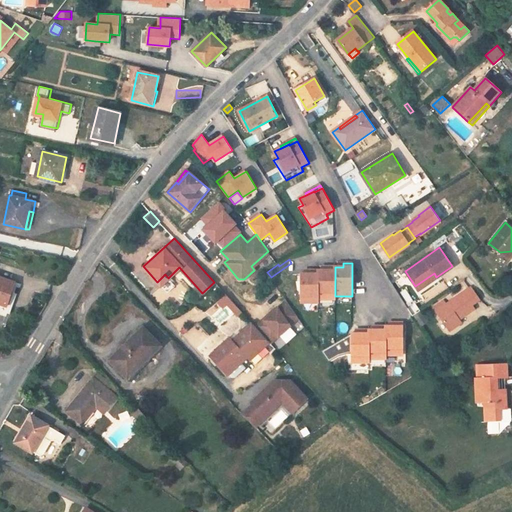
[(318,270),(318,299),(335,299),(335,296),(335,267),(326,267),(326,270),(322,270),(318,270)]
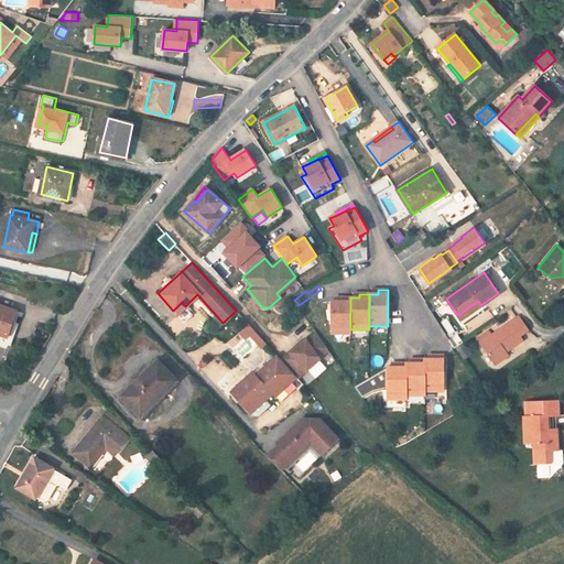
[(332,334),(350,334),(350,329),(350,297),(340,297),(340,302),(336,302),(332,302),(332,334)]
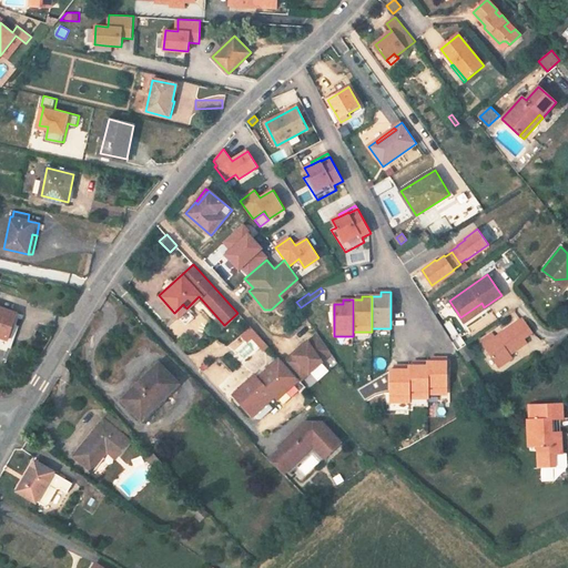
[(460,317),(463,321),(484,307),(482,303),(460,317)]
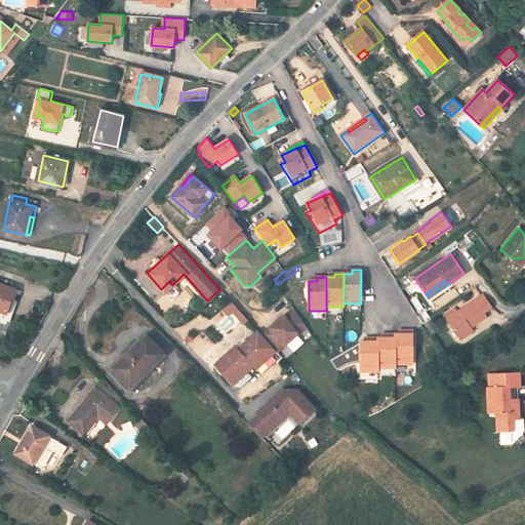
[(169,281),(161,289),(164,292),(172,285),(169,281)]
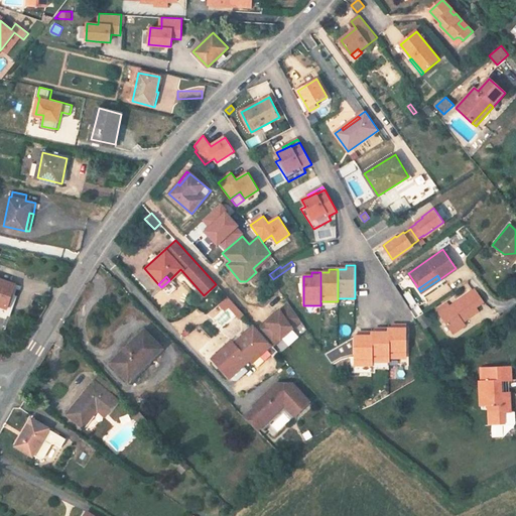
[(8,315),(15,295),(13,294),(16,284),(0,278),(0,316),(7,319),(8,315)]
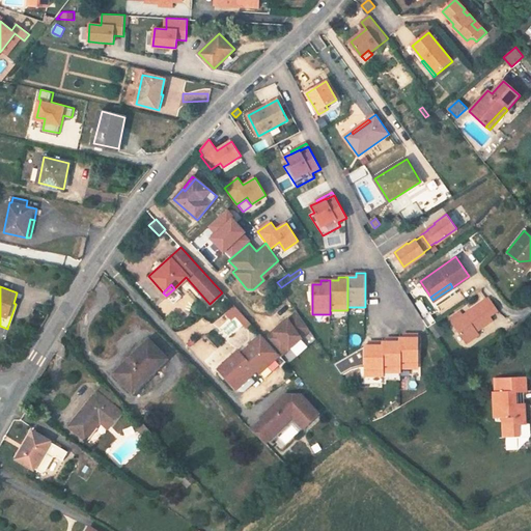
[(454,304),(464,299),(460,292),(451,299),(454,304)]
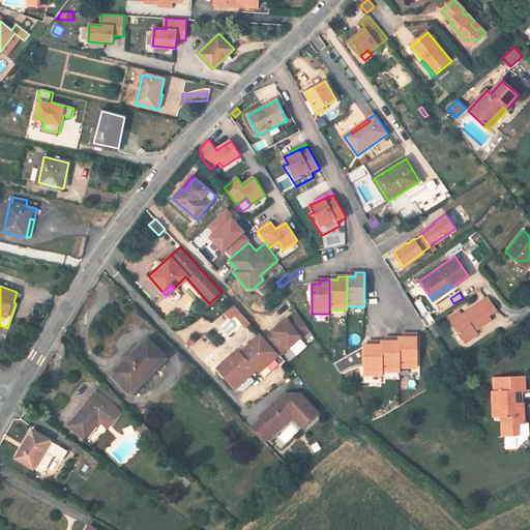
[(476,333),(476,331),(474,330),(491,319),(488,315),(496,308),(488,296),(463,314),(464,316),(452,324),(458,331),(464,341),(465,342),(466,341),(476,333)]
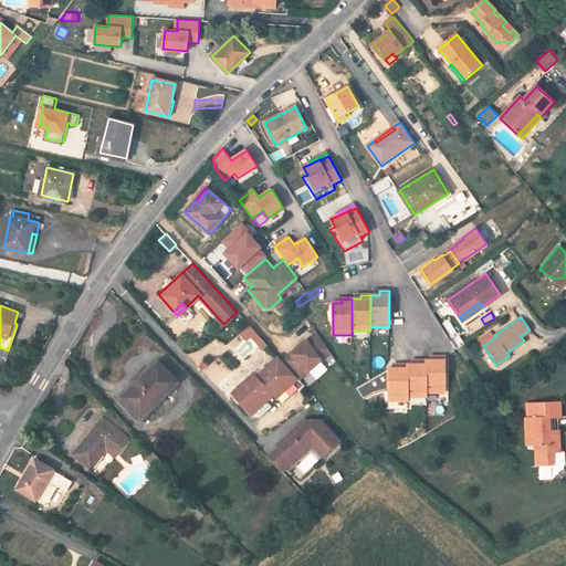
[(19,325),(17,324),(9,346),(12,347),(19,325)]
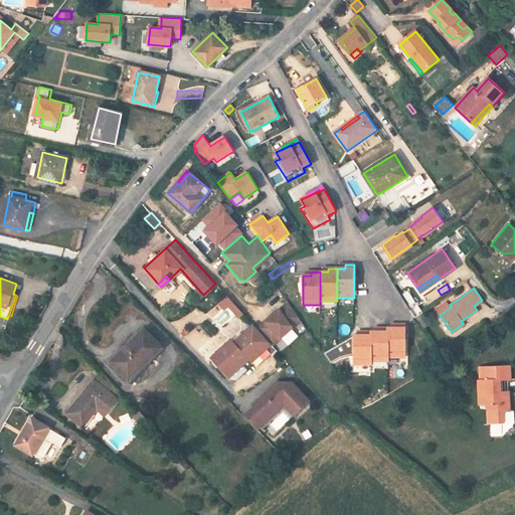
[(227,296),(218,304),(223,310),(228,306),(236,314),(237,313),(233,309),(236,306),(227,296)]
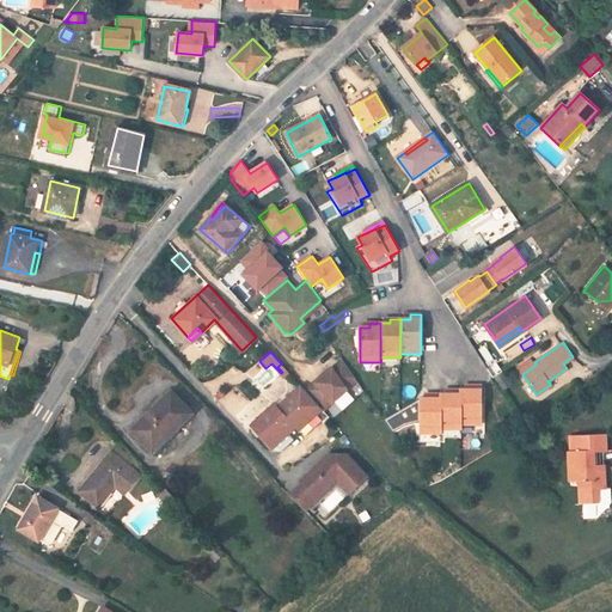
[(344,361),(317,383),(307,391),(324,410),(344,393),(356,383),(357,381),(344,361)]
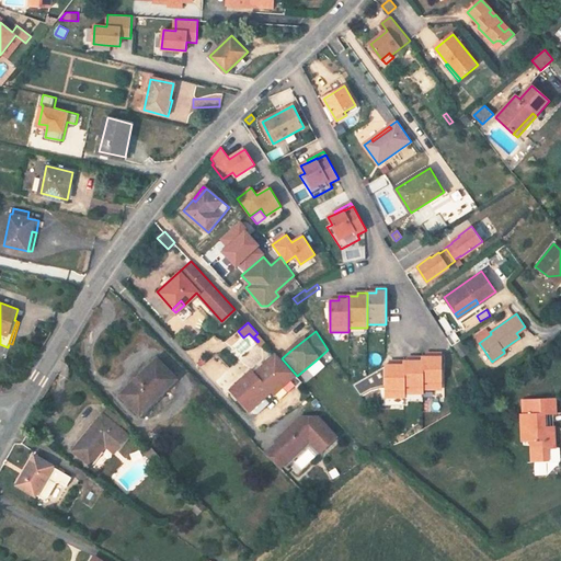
[(277,354),(270,361),(255,373),(253,370),(231,390),(249,409),(270,389),(277,397),(284,397),(299,382),(296,380),(299,378),(297,376),(282,358),(277,354)]
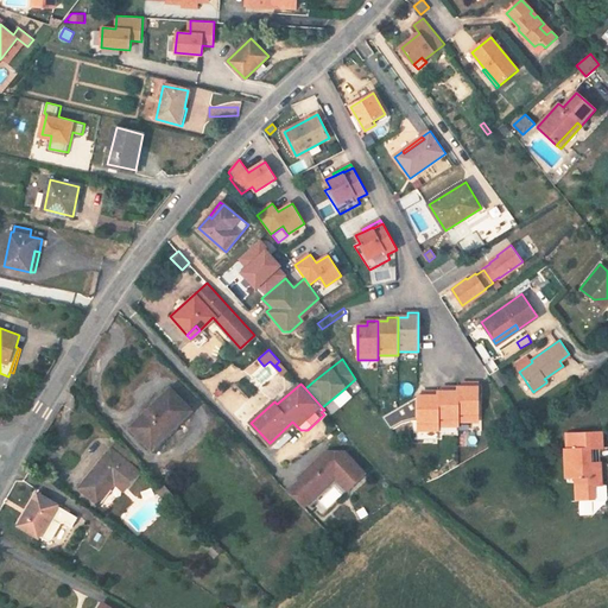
[(462,388),(458,388),(458,391),(458,423),(479,423),(479,391),(479,384),(467,384),(467,388),(462,388)]
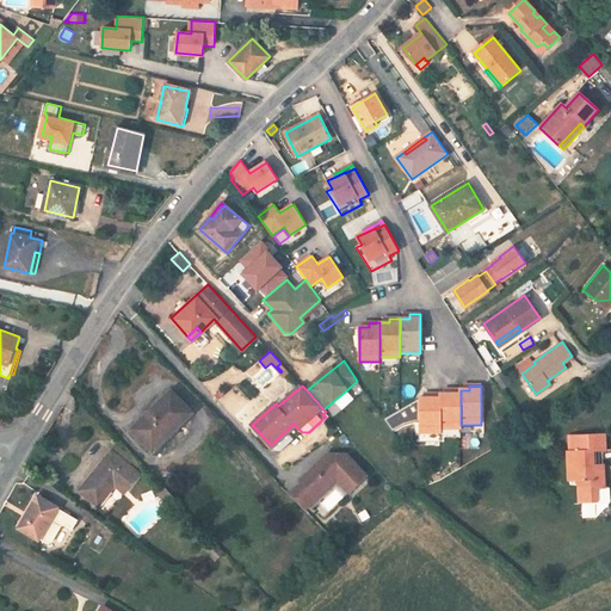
[(235,387),(220,401),(234,415),(250,400),(235,387)]
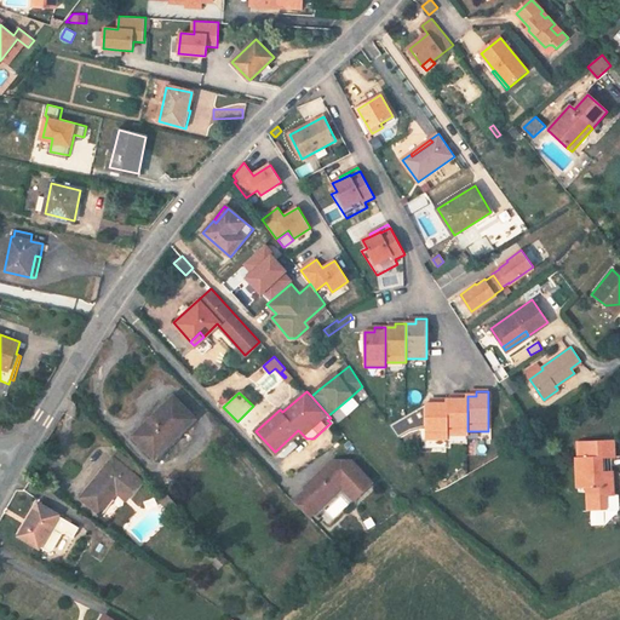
[(176,399),(173,396),(171,399),(132,436),(158,461),(188,431),(185,429),(195,419),(176,399)]
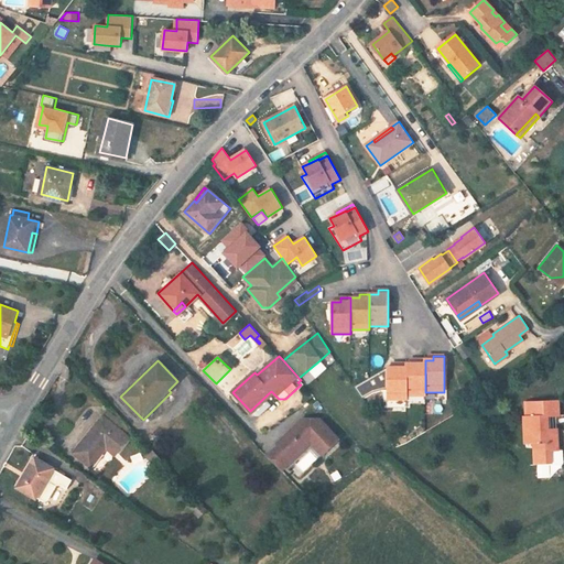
[(410,364),(407,364),(407,396),(425,397),(425,392),(425,360),(415,360),(415,365),(410,364)]
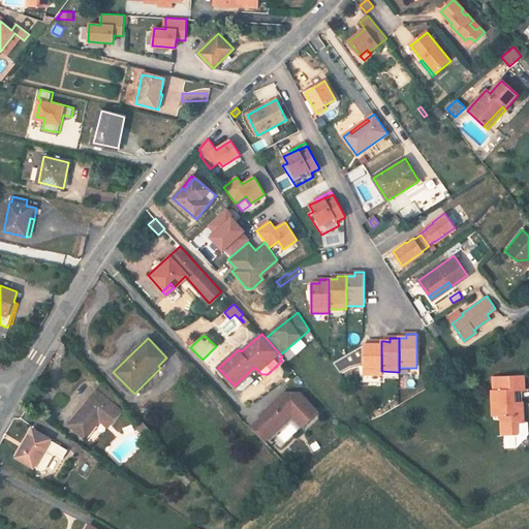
[(381,375),(381,341),(372,341),(372,345),(368,345),(364,345),(332,363),(339,374),(349,367),(360,366),(364,366),(364,375),(381,375)]
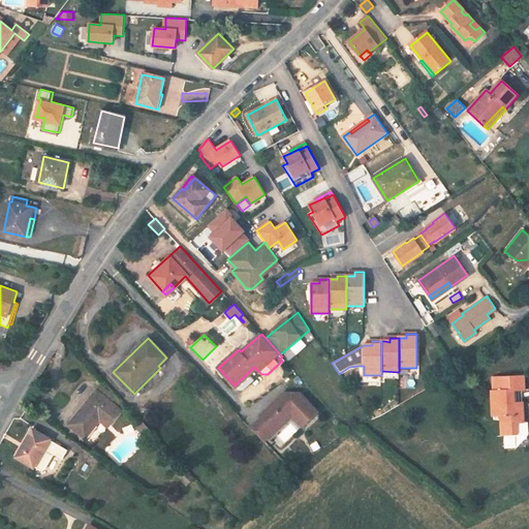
[(218,368),(216,369),(235,391),(244,391),(261,374),(254,367),(235,385),(218,368)]
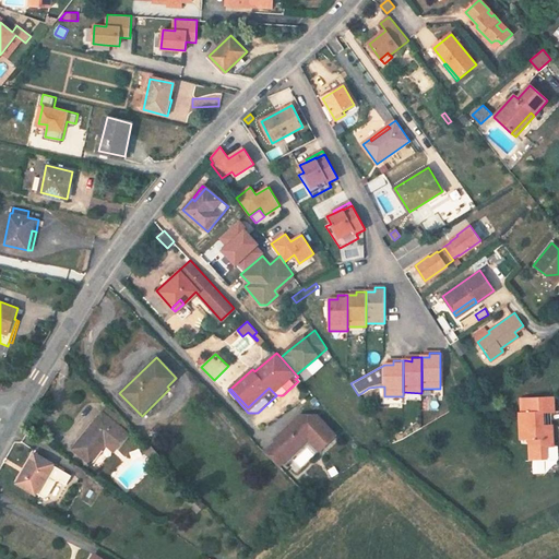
[(551,412),(550,397),(524,400),(525,413),(516,414),(519,441),(527,440),(528,461),(544,460),(544,448),(551,448),(549,429),(540,430),(538,413),(551,412)]
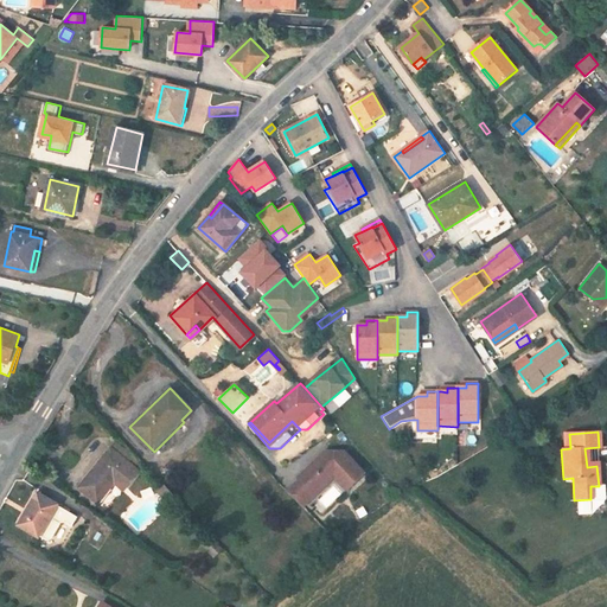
[(112,448),(129,464),(135,457),(116,441),(112,448)]
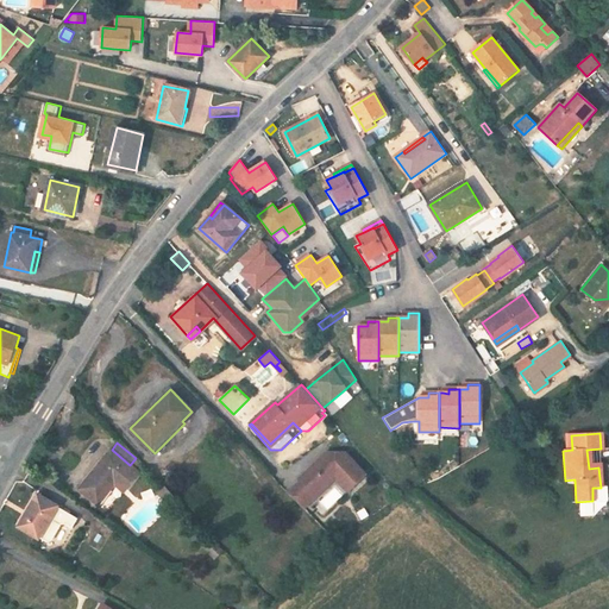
[(110,488),(111,489),(113,487),(117,482),(127,490),(140,472),(130,465),(113,451),(112,450),(104,460),(81,489),(98,503),(104,496),(110,488)]
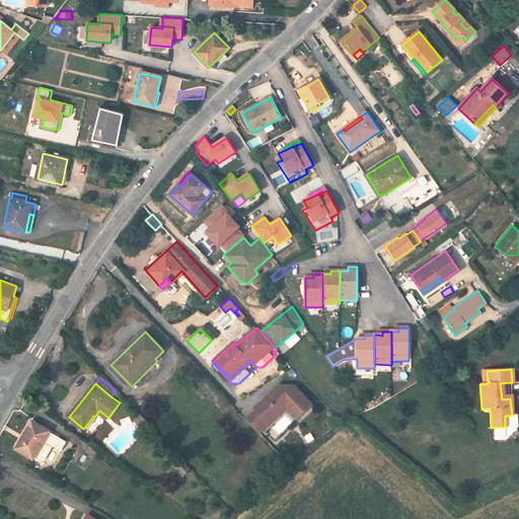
[(256,411),(245,421),(258,434),(270,424),(266,420),(276,411),(283,411),(286,409),(296,420),(311,404),(294,386),(279,386),(254,409),(256,411)]
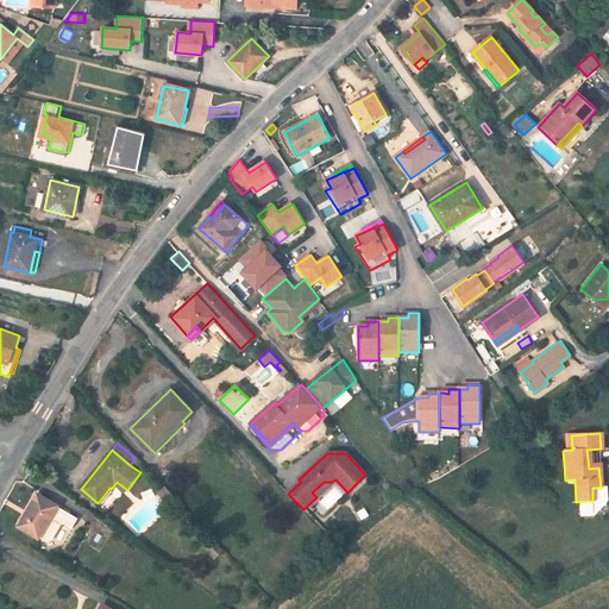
[(312,493),(316,497),(332,482),(324,482),(312,493)]
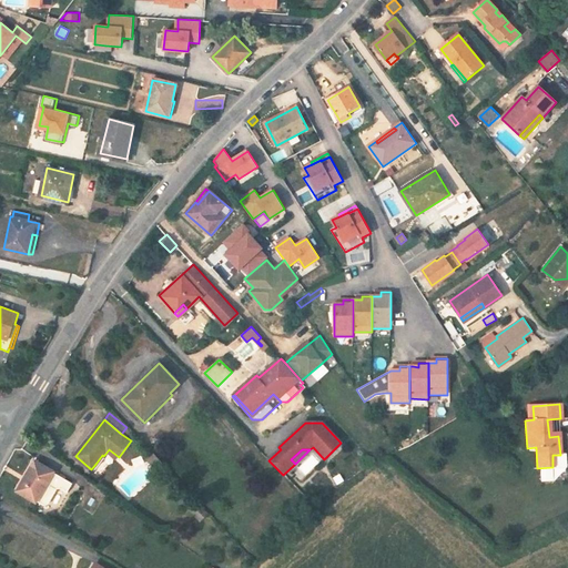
[(153,454),(148,459),(159,472),(165,466),(153,454)]
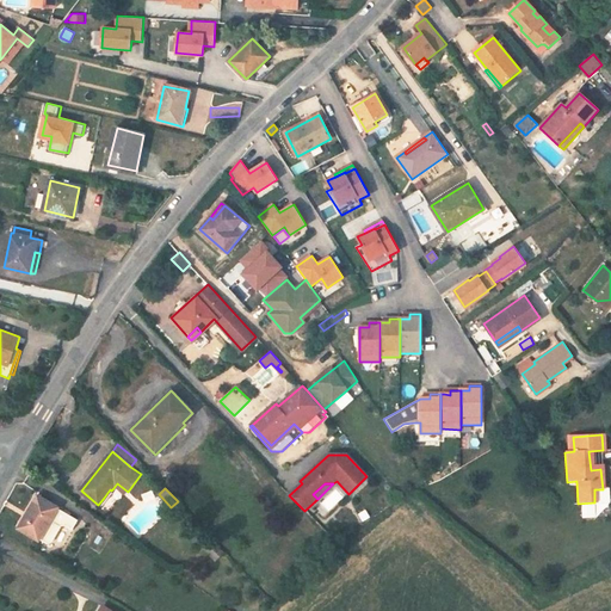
[(79,520),(37,497),(19,529),(39,541),(39,539),(48,544),(53,543),(62,528),(66,525),(74,530),(79,520)]
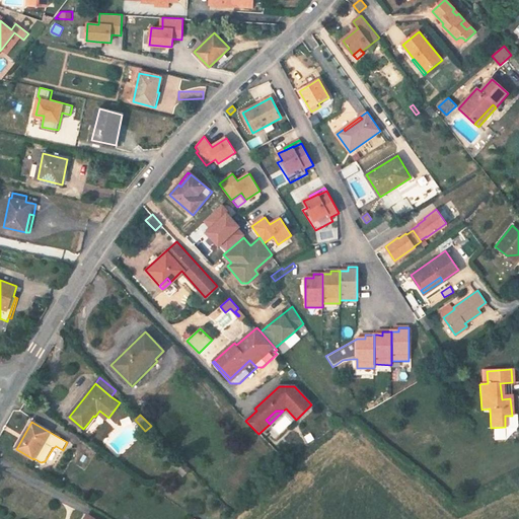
[(191,469),(180,459),(173,466),(183,476),(191,469)]
